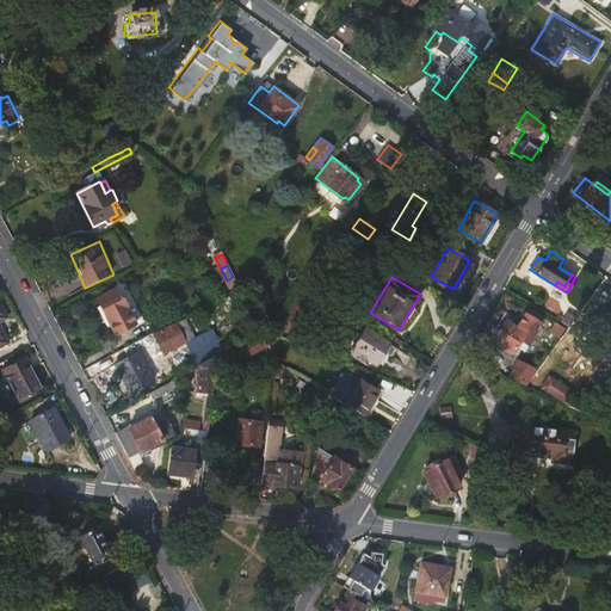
[(113,333),(124,327),(117,313),(124,308),(113,288),(94,297),(113,333)]
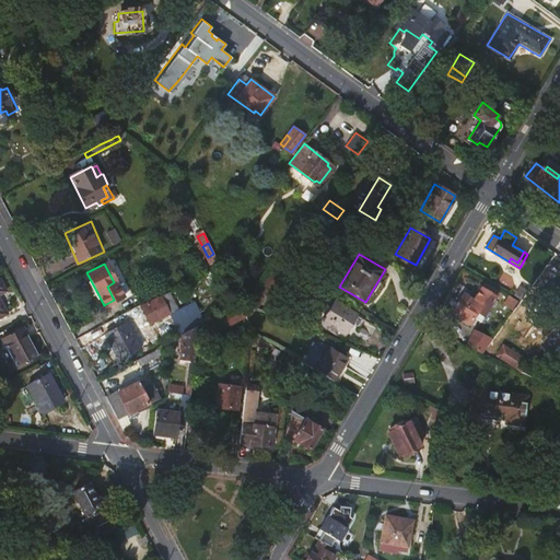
[(121,296),(114,282),(107,287),(114,300),(121,296)]
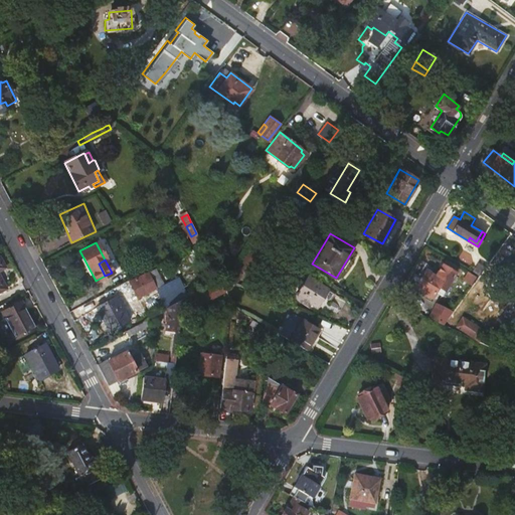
[(485,264),(479,261),(474,270),(480,273),(485,264)]
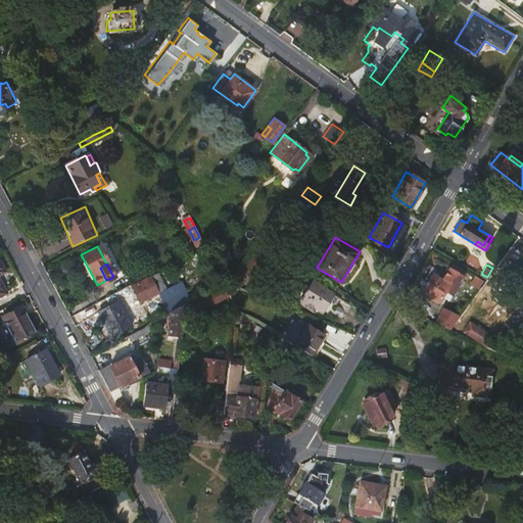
[(433,275),(423,291),(439,301),(444,294),(448,296),(462,275),(448,268),(441,279),(433,275)]
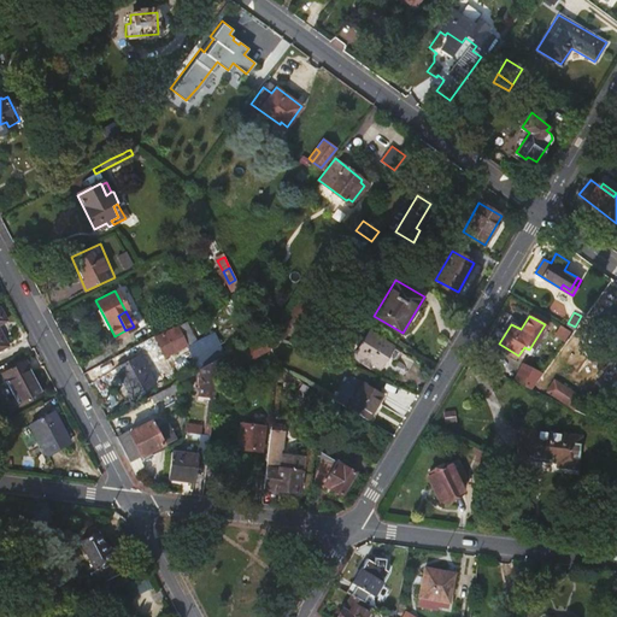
[(150,341),(159,359),(194,341),(184,323),(150,341)]
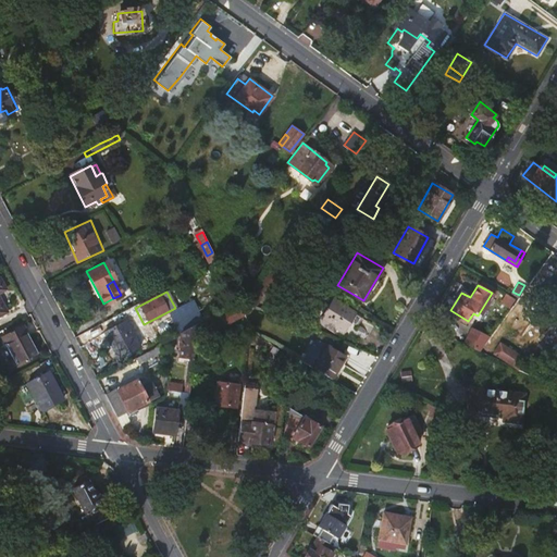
[(356,313),(333,299),(319,322),(326,327),(330,324),(344,332),(356,313)]
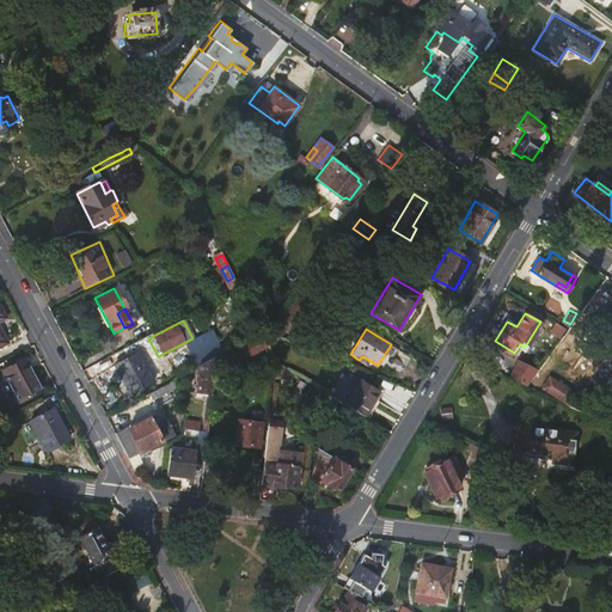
[(261,340),(242,350),(248,361),(267,350),(261,340)]
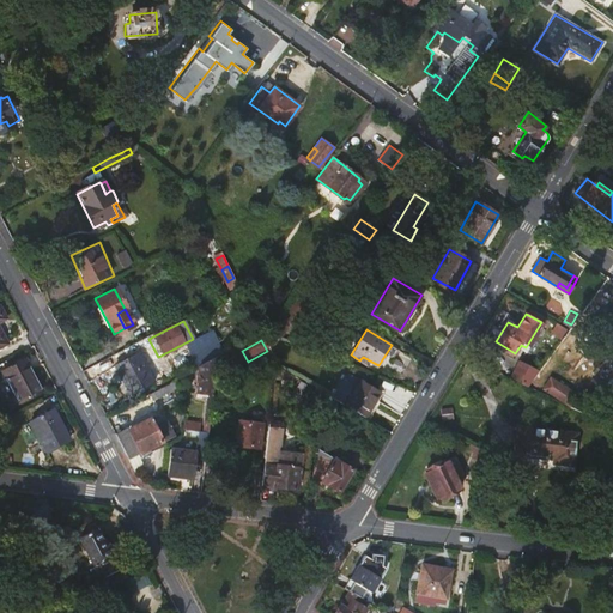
[(127,395),(151,382),(141,365),(135,353),(113,366),(127,395)]
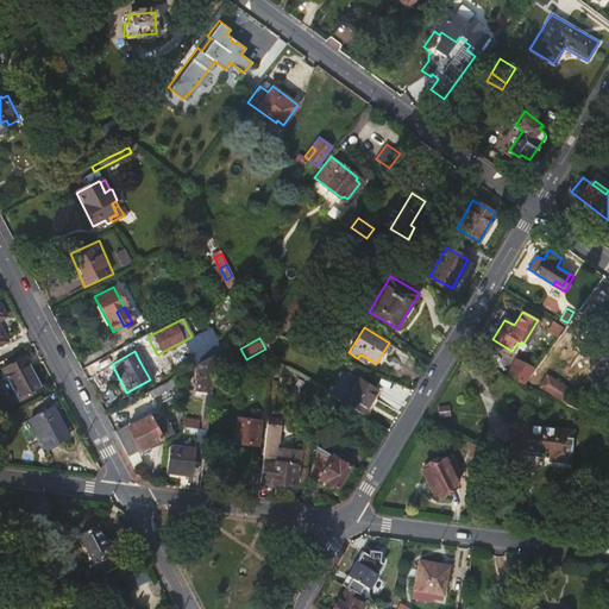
[(24,357),(22,358),(32,380),(36,377),(24,357)]
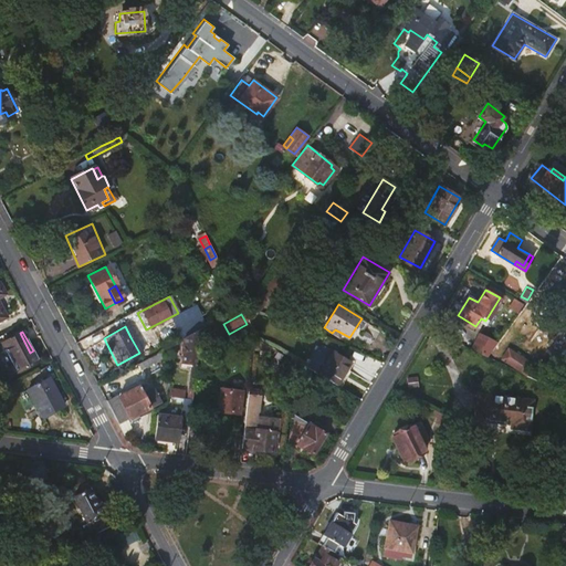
[(39,363),(33,350),(30,353),(20,333),(1,343),(17,373),(39,363)]
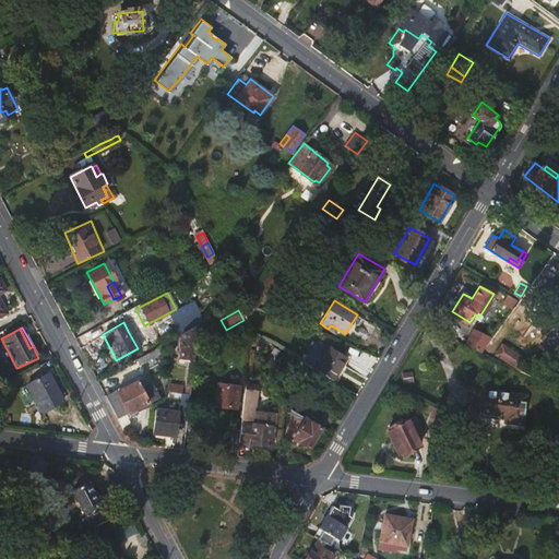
[(490,337),(475,329),(467,342),(483,351),(490,337)]
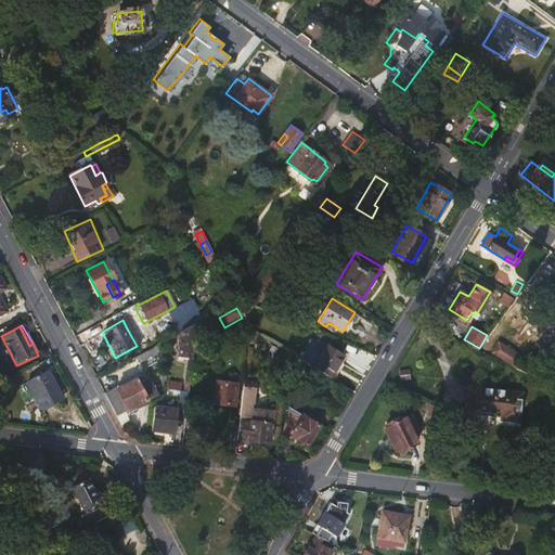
[(177,356),(192,358),(193,339),(179,338),(177,356)]
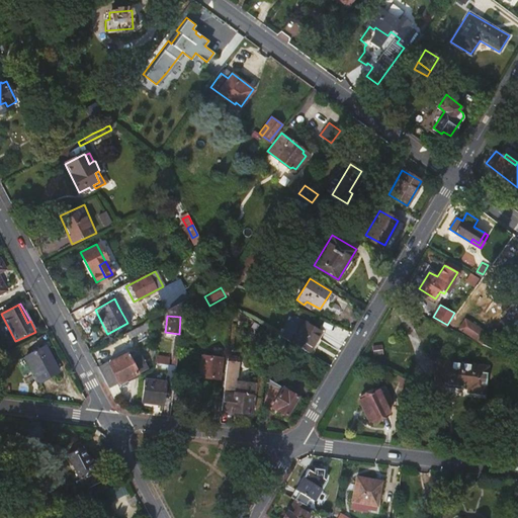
[(459,328),(483,342),(489,332),(466,318),(459,328)]
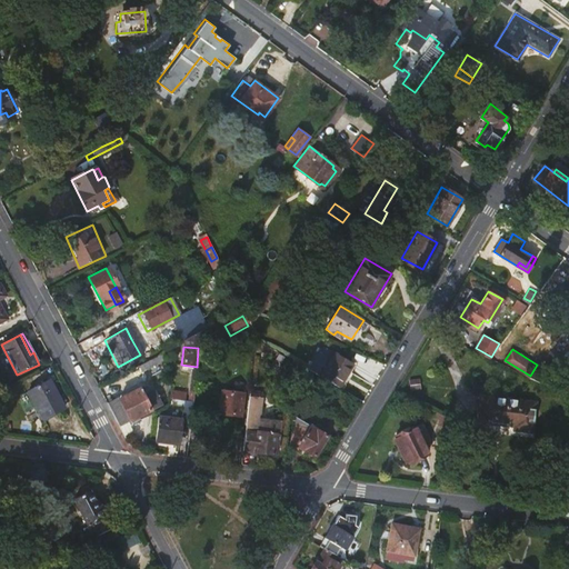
[(336,352),(320,376),(339,387),(353,363),(336,352)]
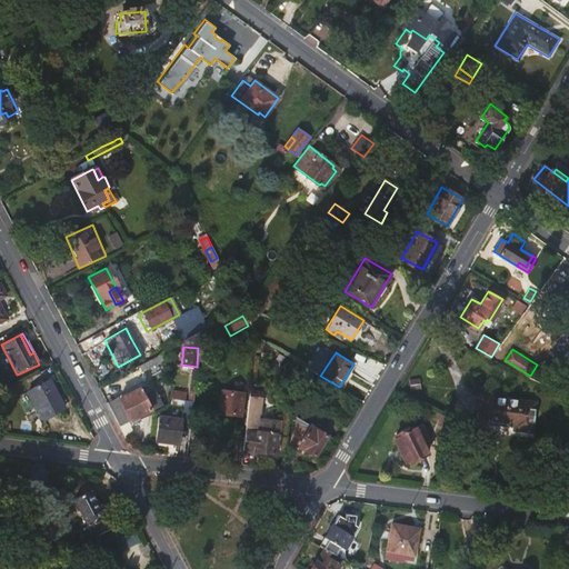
[(47,419),(57,412),(65,408),(49,381),(31,391),(47,419)]
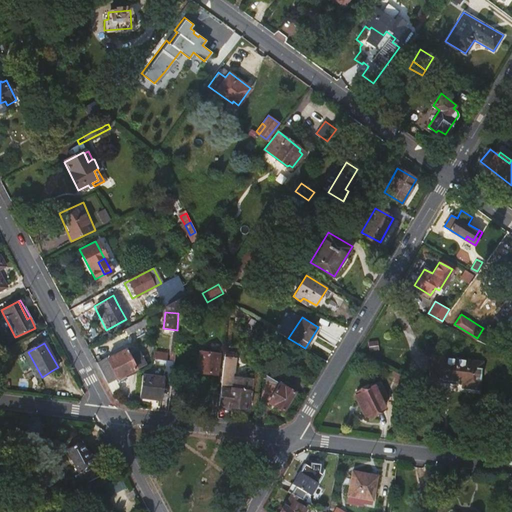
[(105,357),(95,362),(102,375),(106,383),(115,378),(118,382),(128,377),(126,373),(144,362),(139,353),(128,358),(124,349),(106,358),(105,357)]
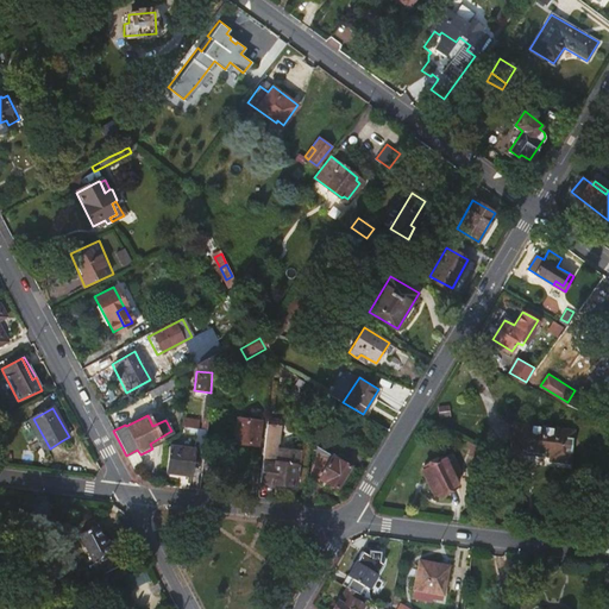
[(262,420),(237,416),(234,441),(258,445),(262,420)]
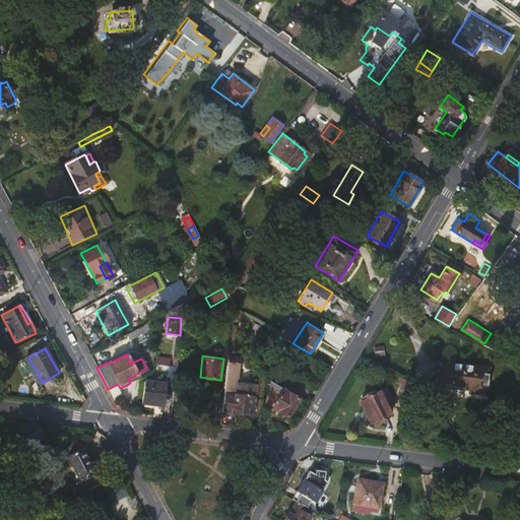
[(486,393),(486,388),(490,365),(441,359),(438,384),(471,387),(471,391),(486,393)]
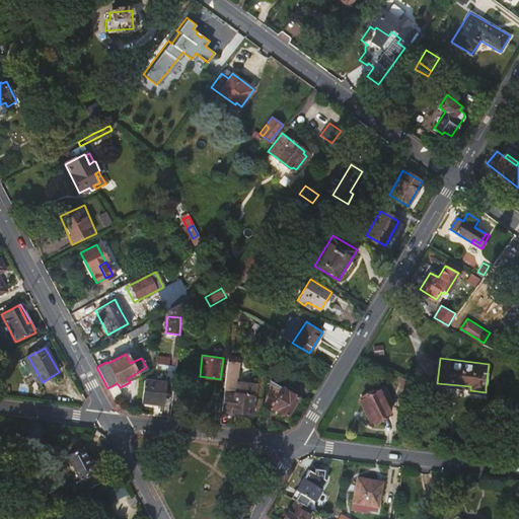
[(221,412),(232,413),(248,415),(251,395),(252,395),(254,384),(236,381),(238,362),(228,361),(221,412)]
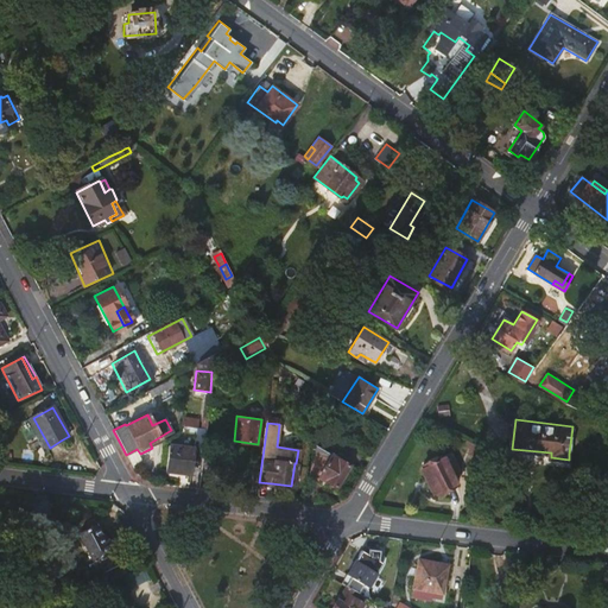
[(169,468),(194,470),(196,447),(171,443),(169,468)]
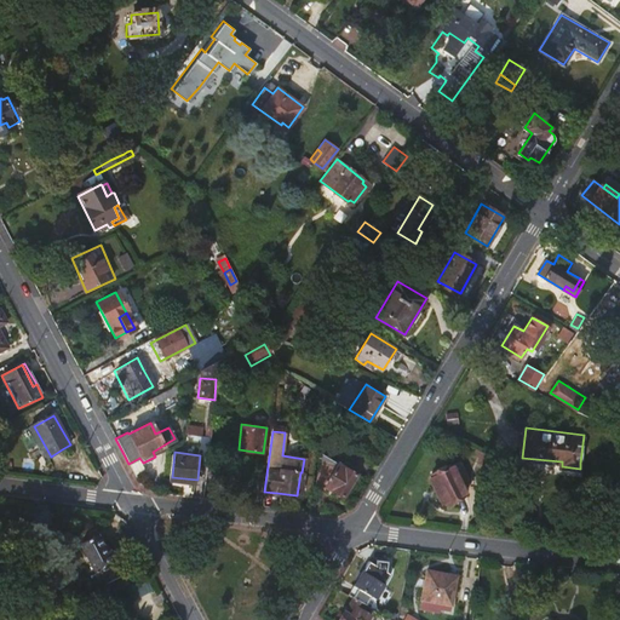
[(340,465),(321,454),(314,484),(323,484),(323,486),(340,495),(357,468),(344,459),(340,465)]
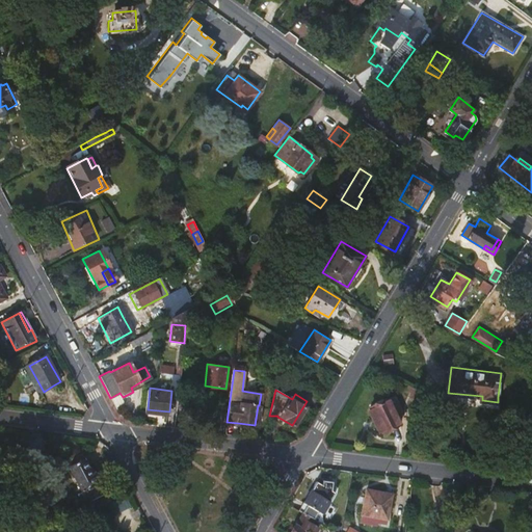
[(391,405),(389,399),(370,408),(382,432),(400,423),(398,418),(404,415),(398,402),(391,405)]
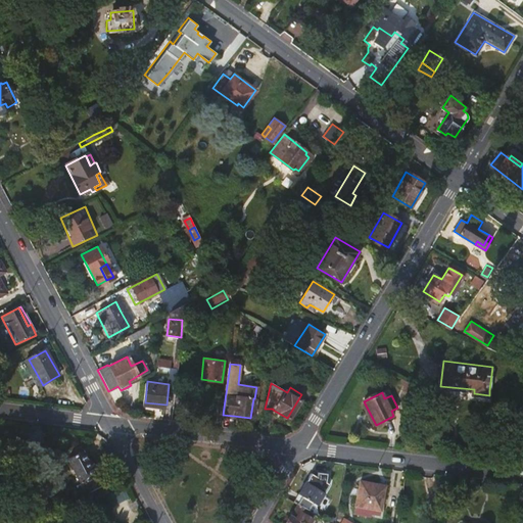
[(520,447),(522,433),(514,432),(512,446),(520,447)]
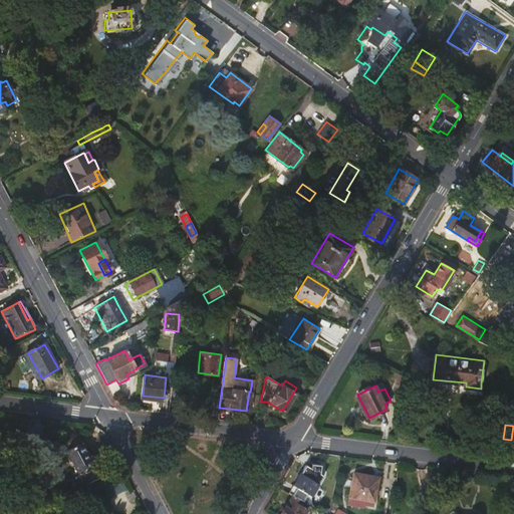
[(79,476),(74,478),(80,489),(100,477),(95,468),(96,467),(91,457),(88,459),(80,444),(66,452),(79,476)]
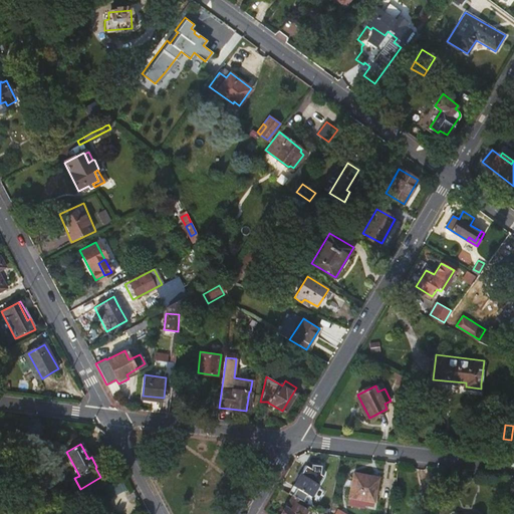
[(310,464),(306,466),(293,487),(296,489),(292,496),(293,496),(302,501),(303,502),(307,495),(312,499),(325,477),(321,475),(322,466),(310,464)]
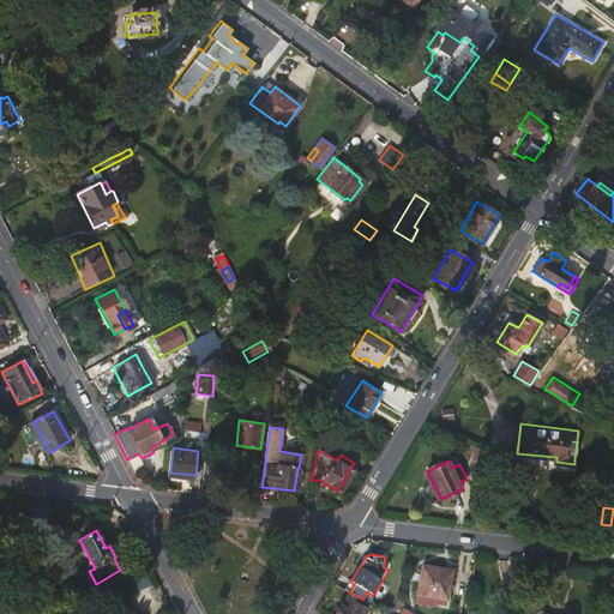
[(452,571),(422,566),(416,605),(434,607),(434,605),(446,606),(452,571)]
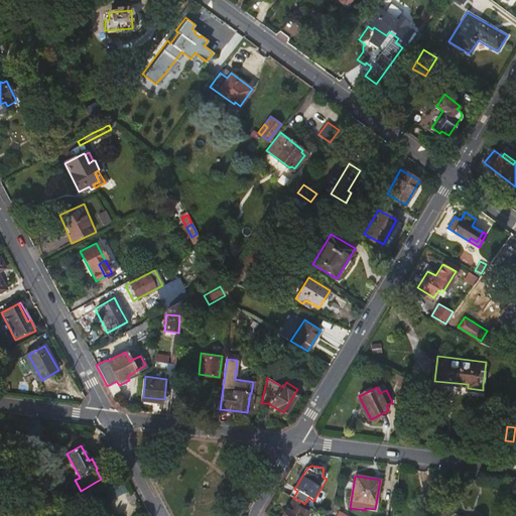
[(308,497),(304,504),(309,507),(313,501),(308,497)]
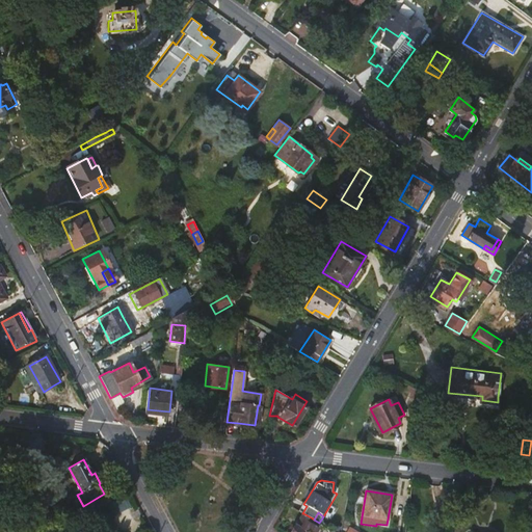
[(311,523),(313,519),(303,513),(290,531),(315,531),(318,528),(311,523)]
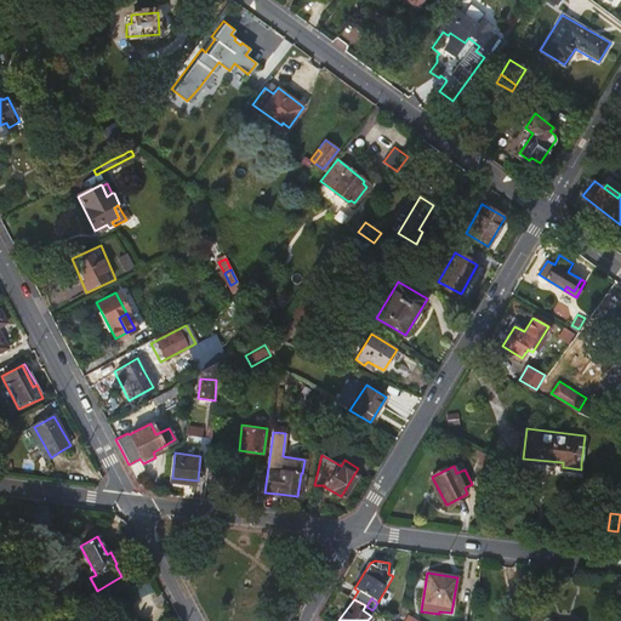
[(39,620),(29,602),(16,609),(16,620),(39,620)]
